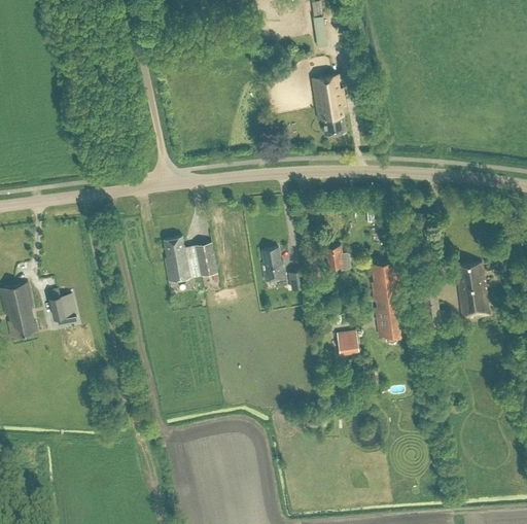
[(311,14),(319,13),(318,1),(310,2),(311,14)]
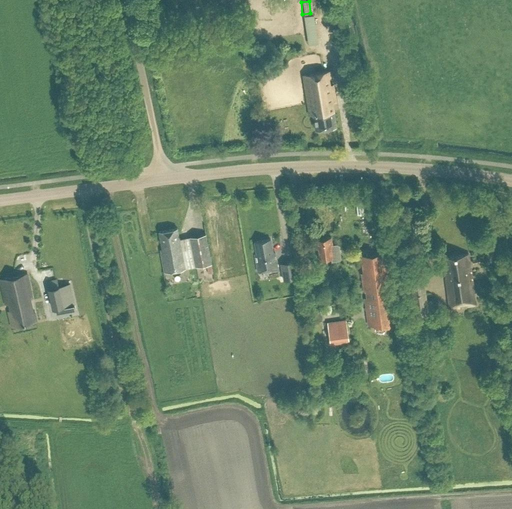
[(312,16),(302,16),(304,45),(313,45),(312,16)]
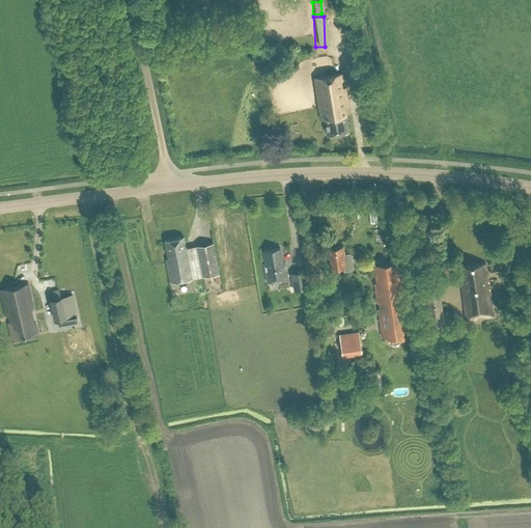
[(345,108),(350,107),(346,89),(342,89),(341,83),(345,82),(343,75),(313,80),(320,121),(324,121),(327,136),(348,133),(345,108)]
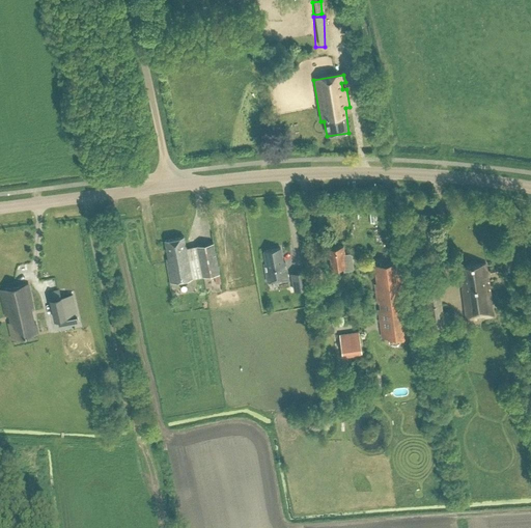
[(169,264),(166,265),(170,285),(191,281),(185,240),(165,243),(169,264)]
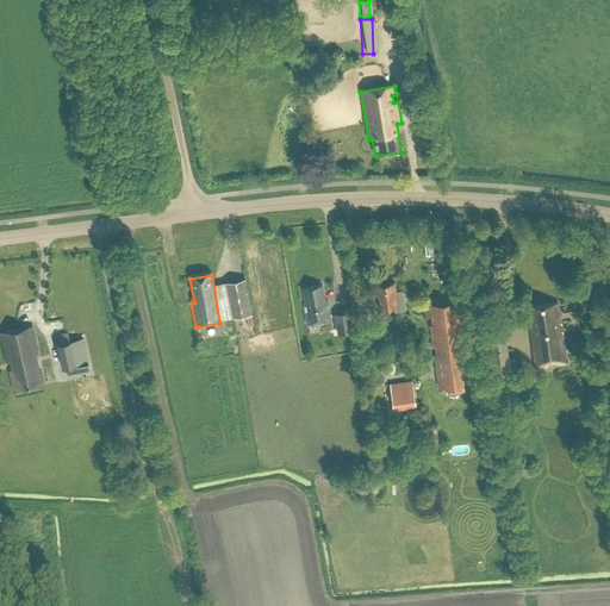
[(244,281),(225,283),(232,319),(250,316),(244,281)]
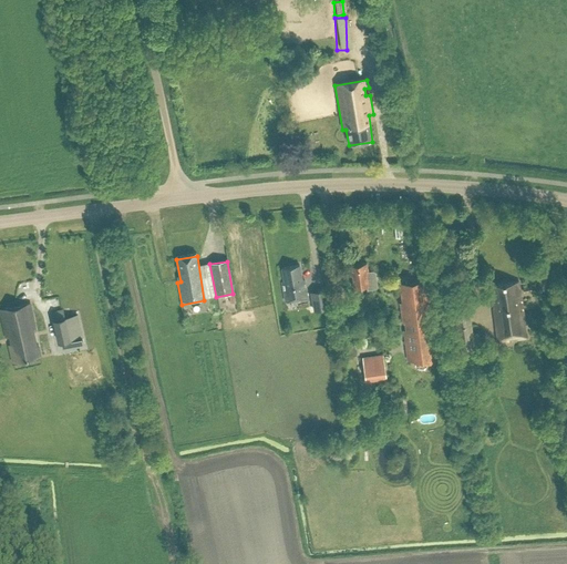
[(307,263),(301,266),(307,277),(312,274),(307,263)]
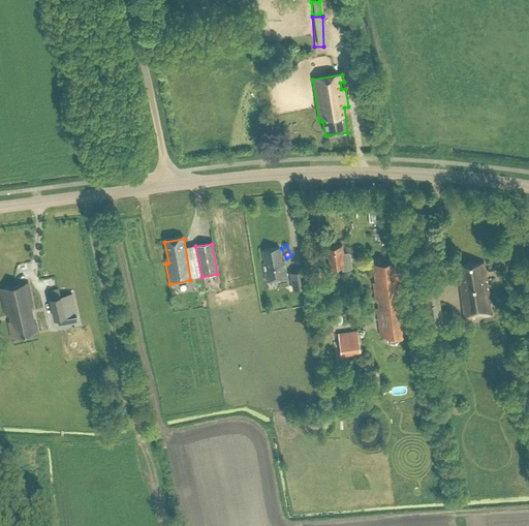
[(330,270),(336,269),(342,268),(343,272),(351,270),(352,269),(350,255),(348,254),(343,255),(342,246),(324,249),(327,258),(329,258),(330,270)]
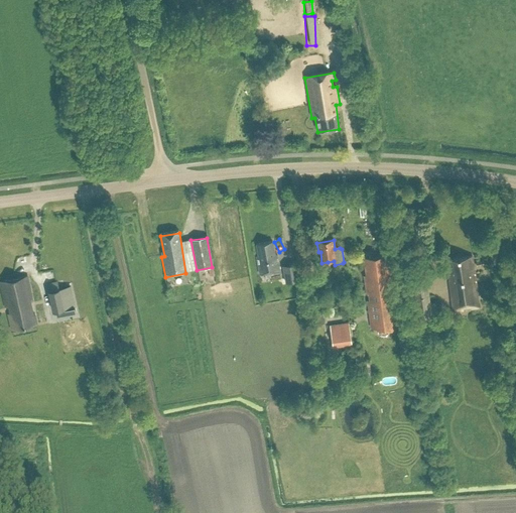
[(260,276),(280,272),(277,256),(275,256),(273,243),(257,246),(259,258),(257,258),(260,276)]
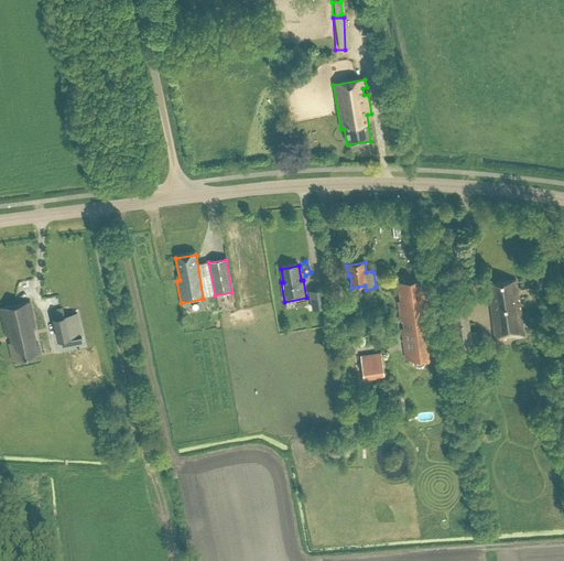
[(425,280),(397,283),(399,304),(397,304),(400,323),(402,323),(403,330),(401,331),(403,352),(412,351),(413,360),(414,363),(433,360),(431,343),(433,343),(431,326),(430,326),(429,320),(431,319),(427,300),(425,280)]
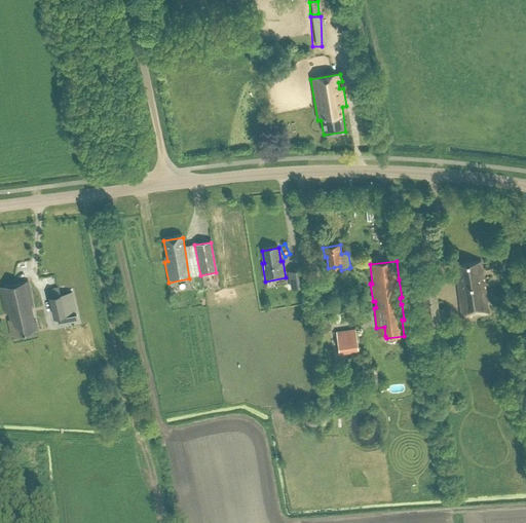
[(481,262),(455,266),(462,320),(472,318),(472,315),(479,314),(479,316),(489,314),(481,262)]
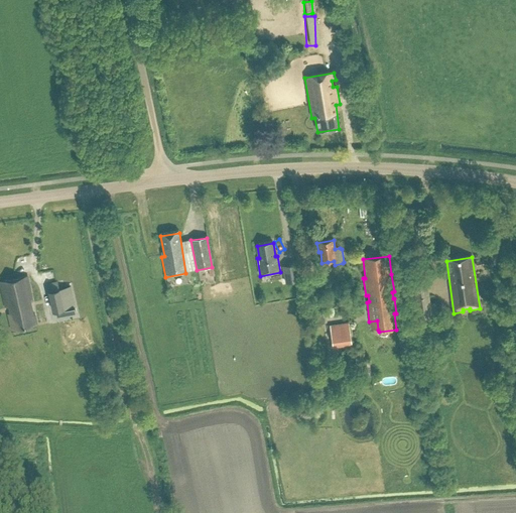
[(296,265),(289,266),(291,275),(292,283),(299,282),(296,265)]
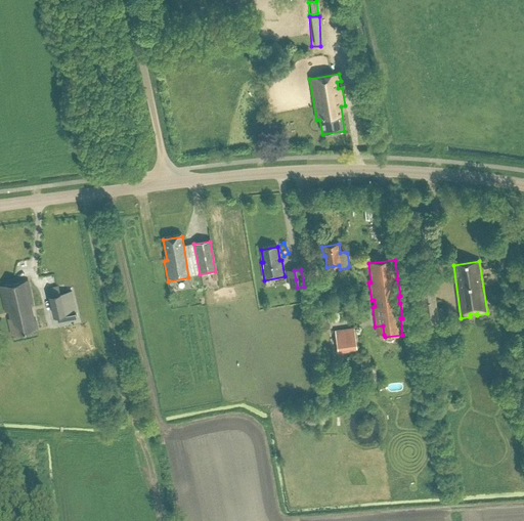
[(418,278),(425,328),(439,326),(432,277),(418,278)]
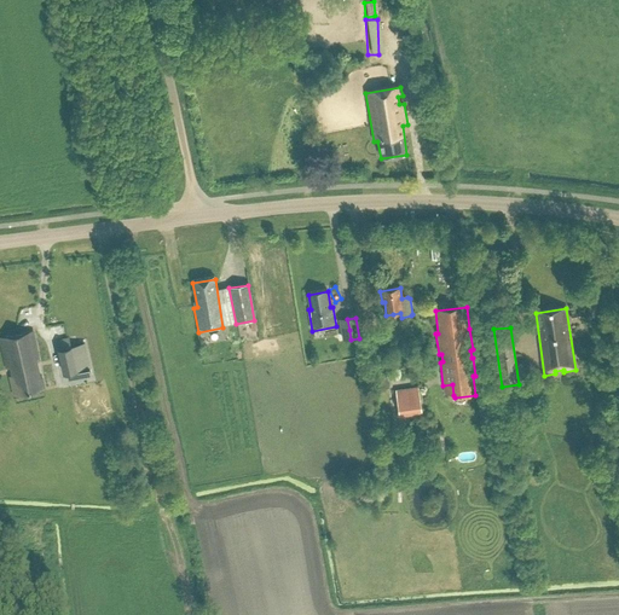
[(30,332),(0,338),(0,342),(7,370),(9,370),(11,378),(9,378),(10,379),(13,398),(16,398),(45,389),(42,382),(42,379),(40,381),(40,376),(36,364),(40,363),(39,358),(36,350),(33,335),(32,336),(30,332)]
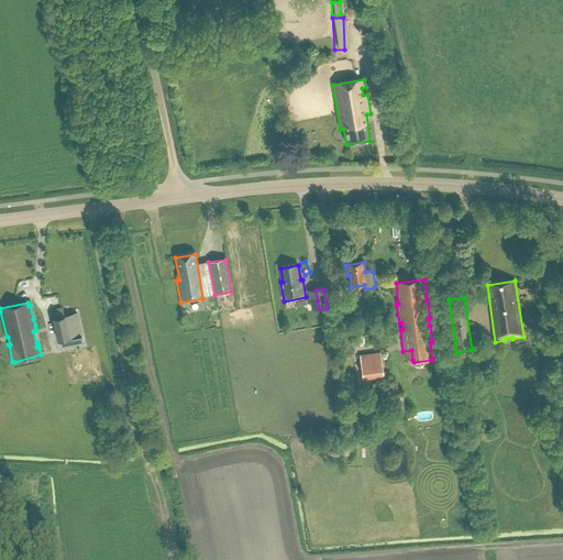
[(78,314),(54,319),(59,341),(83,337),(78,314)]
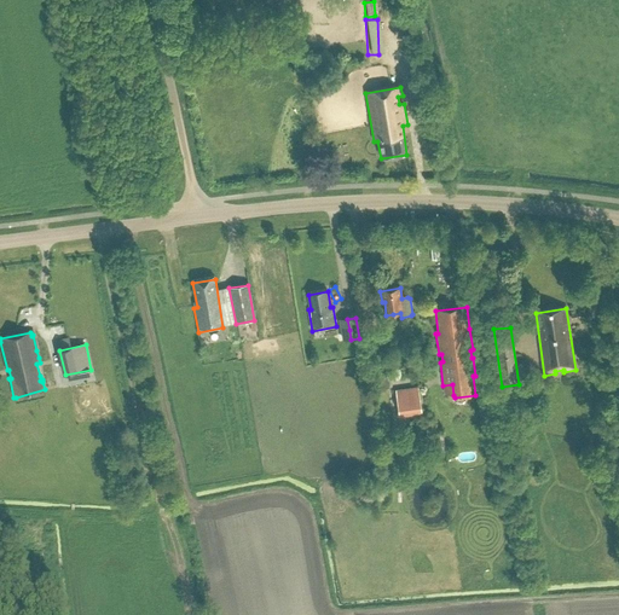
[(395,392),(399,418),(422,416),(418,388),(395,392)]
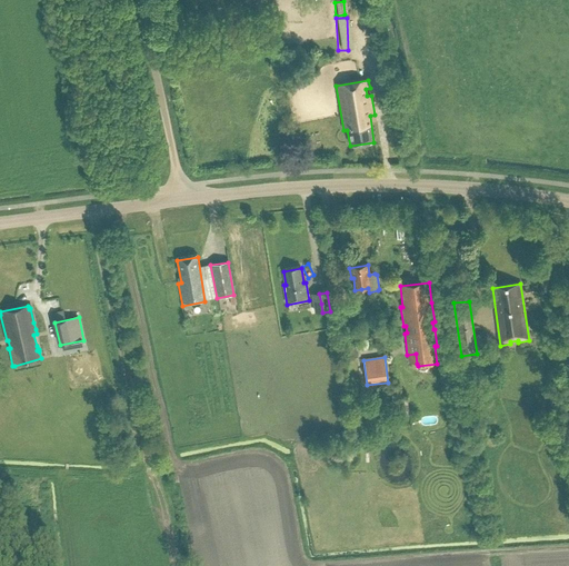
[(400,407),(397,387),(389,388),(392,408),(400,407)]
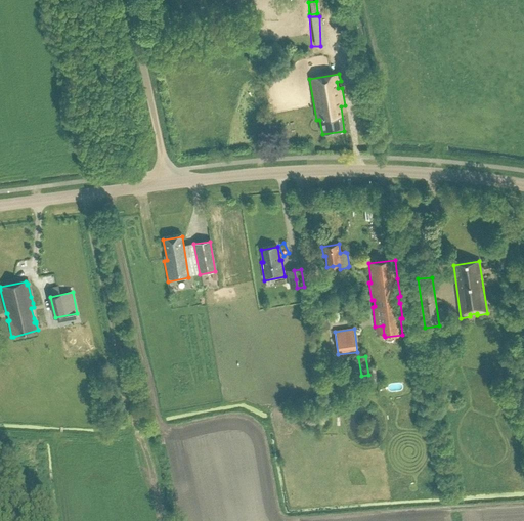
[(375,367),(368,368),(370,385),(377,385),(375,367)]
